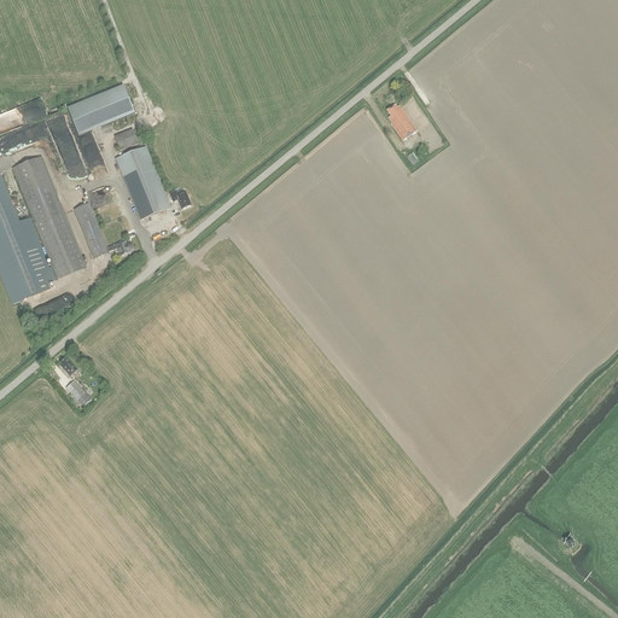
[(80,135),(94,130),(135,114),(124,85),(69,108),(80,135)]
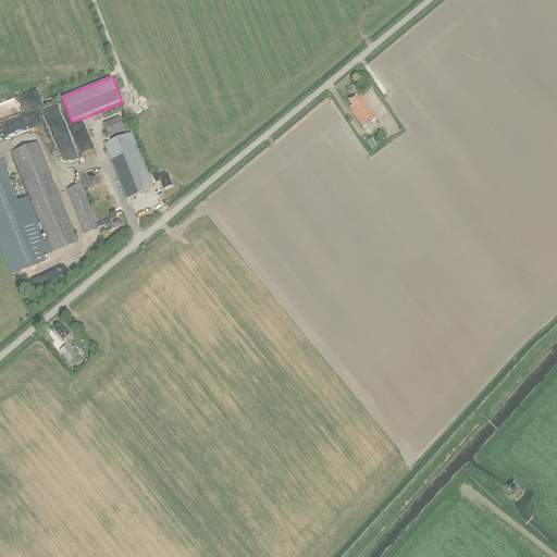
[(357,95),(349,100),(353,106),(350,107),(354,111),(353,112),(363,127),(376,119),(360,96),(358,98),(357,95)]
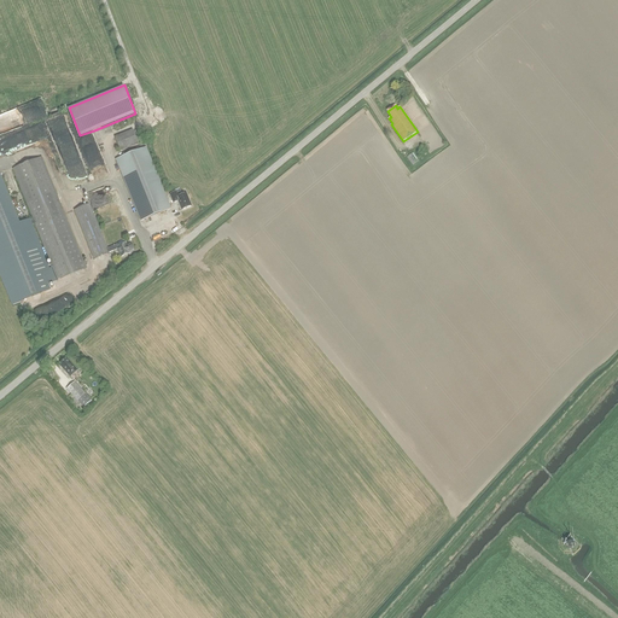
[(17,133),(0,138),(0,156),(1,156),(0,150),(0,144),(13,140),(15,146),(10,149),(11,151),(45,141),(41,130),(18,138),(17,133)]
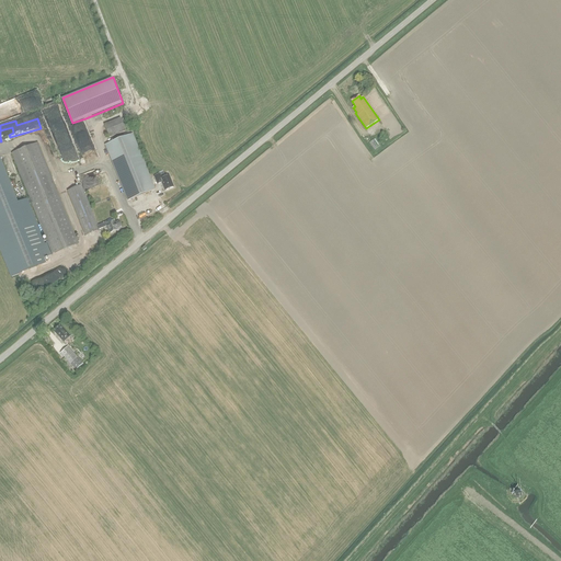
[(110,137),(126,132),(121,118),(104,125),(110,137)]
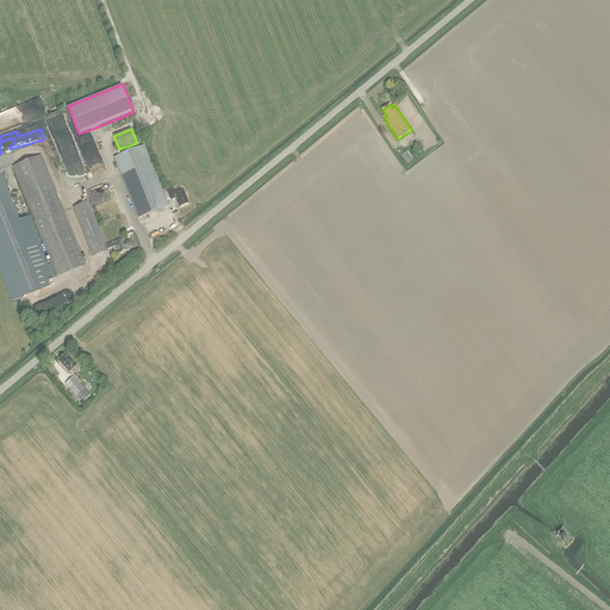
[(145,147),(116,157),(139,219),(169,207),(145,147)]
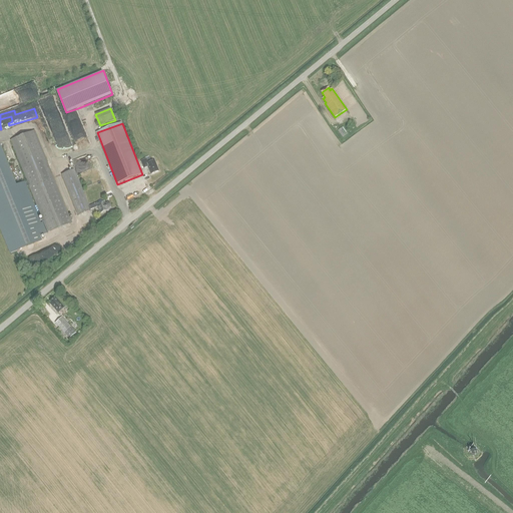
[(344,137),(348,134),(343,127),(339,130),(344,137)]
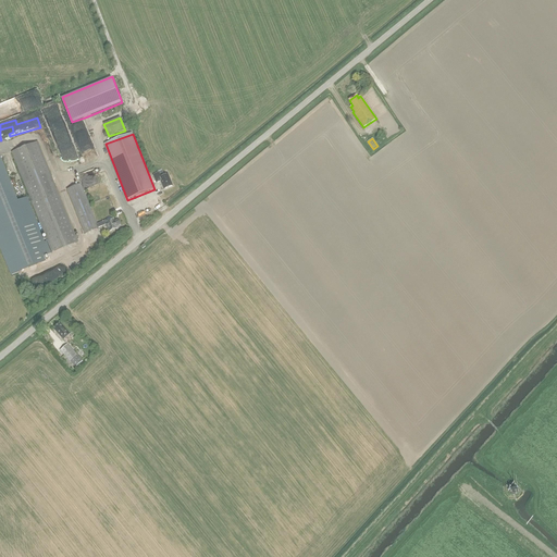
[(52,254),(61,250),(78,243),(50,172),(38,141),(12,152),(29,198),(32,201),(47,242),(52,254)]
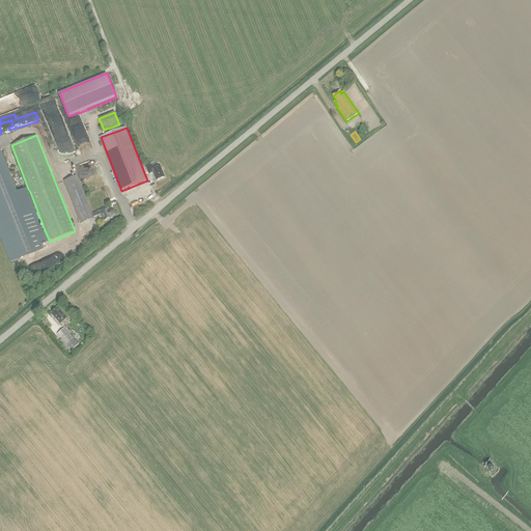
[(66,150),(74,146),(71,141),(63,145),(66,150)]
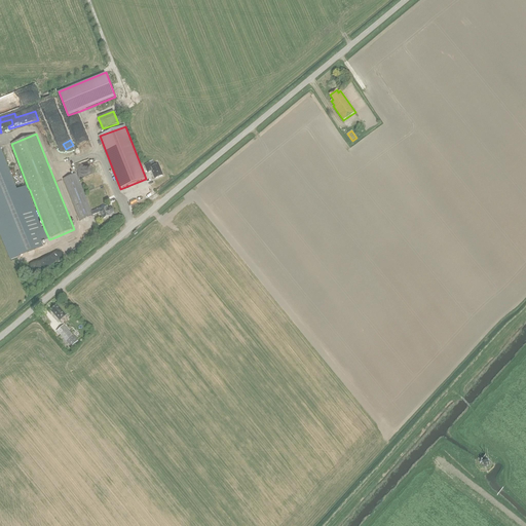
[(0,148),(0,235),(10,261),(43,247),(41,242),(49,239),(44,228),(42,229),(40,224),(41,224),(28,191),(30,190),(28,187),(27,188),(26,186),(16,190),(0,148)]
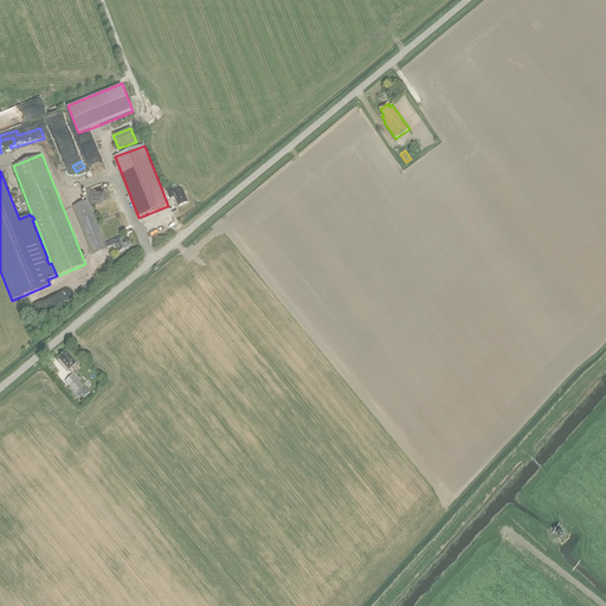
[(176,194),(174,188),(168,192),(171,199),(175,198),(179,206),(188,202),(184,191),(176,194)]
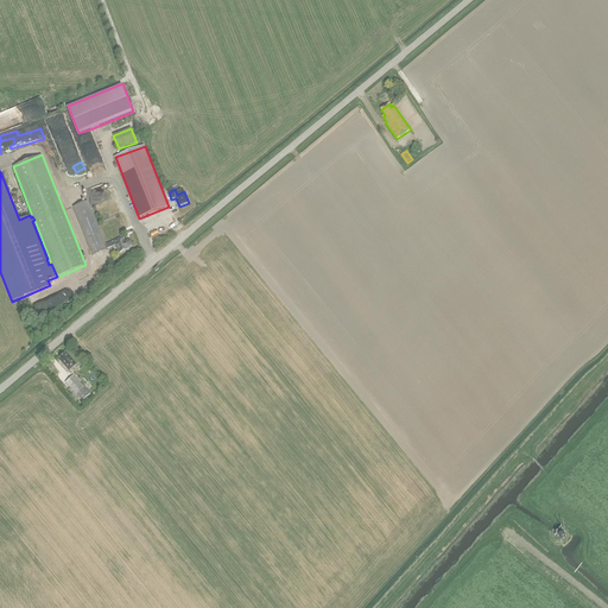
[(124,240),(118,242),(118,240),(106,245),(89,201),(74,207),(93,255),(108,249),(107,249),(116,246),(119,253),(127,249),(127,248),(132,246),(130,240),(125,241),(124,240)]
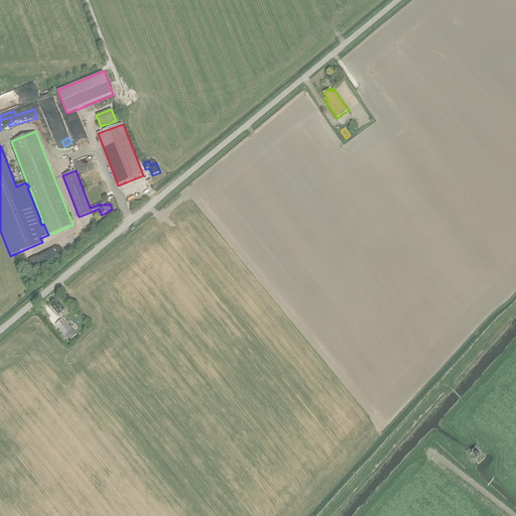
[(77,246),(75,239),(67,241),(69,248),(77,246)]
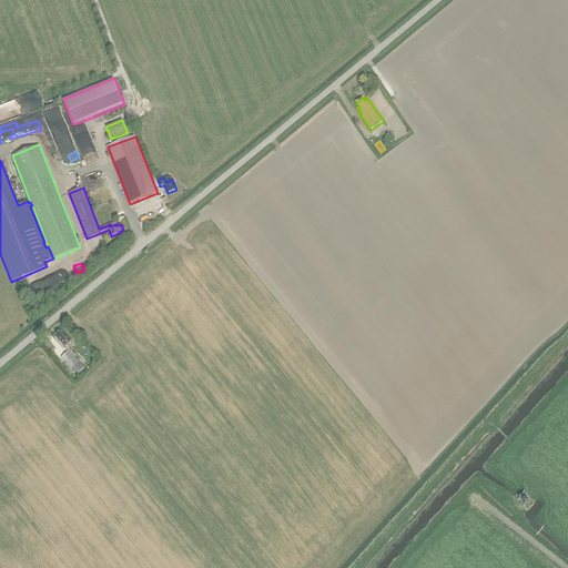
[(64,346),(71,341),(62,331),(61,332),(60,330),(56,334),(57,335),(56,336),(64,346)]
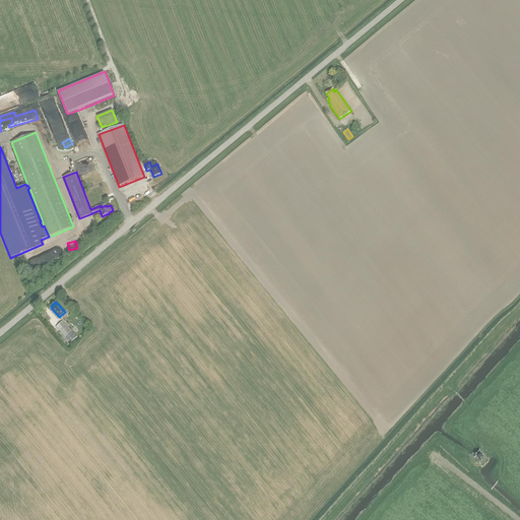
[(63,322),(57,328),(70,343),(77,337),(63,322)]
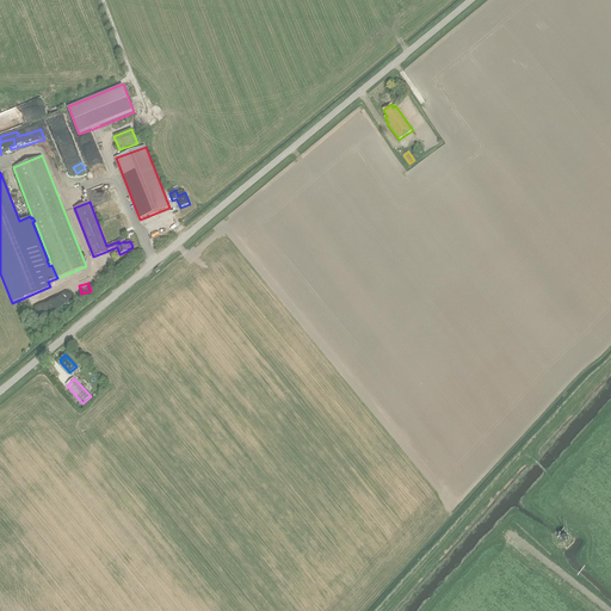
[(568,536),(565,532),(561,532),(559,536),(559,539),(561,542),(566,542),(568,539),(568,536)]
